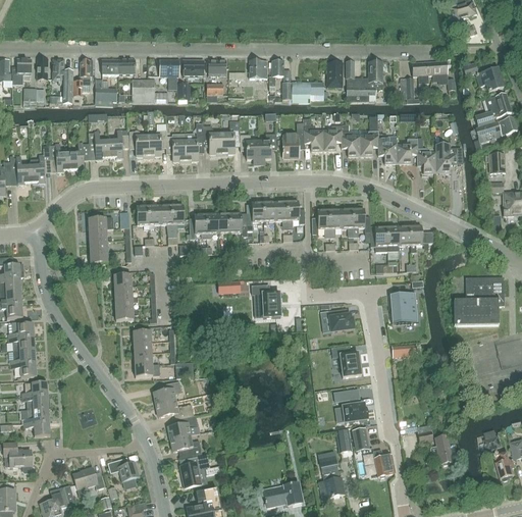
[(471,0),(451,0),(451,3),(451,5),(450,5),(461,37),(474,32),(472,23),(466,26),(462,15),(476,11),(472,0),(471,0)]
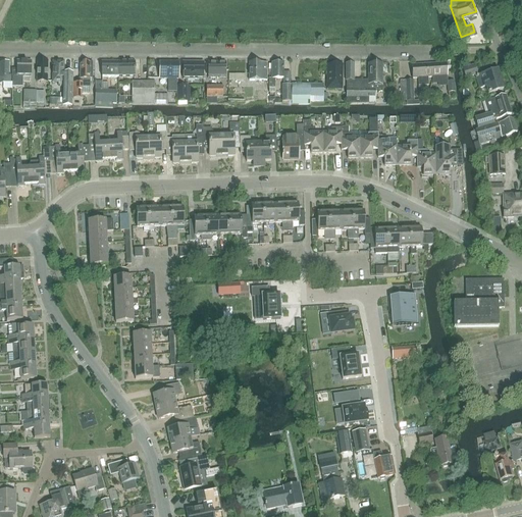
[(10,79),(11,71),(8,70),(8,56),(0,55),(0,73),(3,73),(3,78),(10,79)]
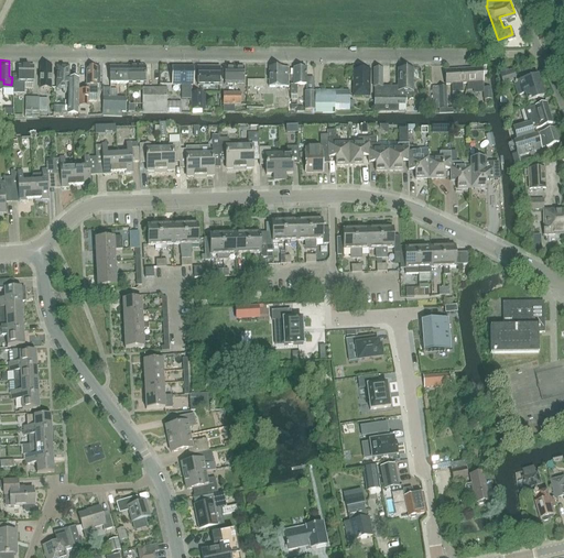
[(33,77),(33,61),(18,61),(18,76),(12,76),(13,89),(24,89),(24,77),(33,77)]
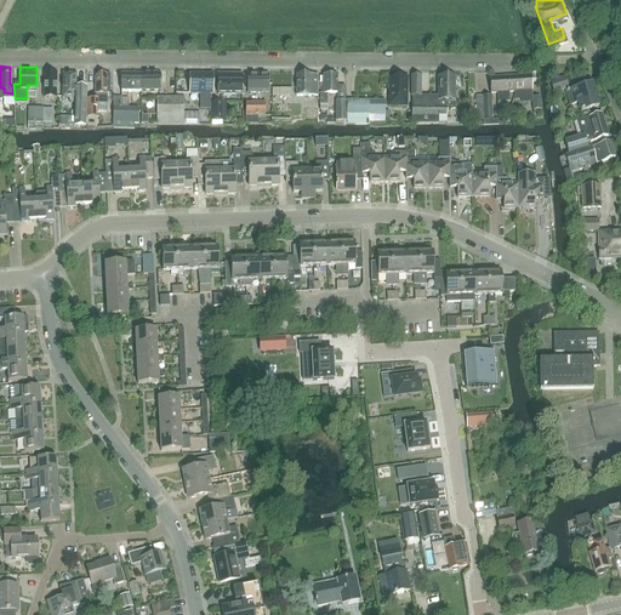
[(56,92),(56,67),(44,67),(44,92),(56,92)]
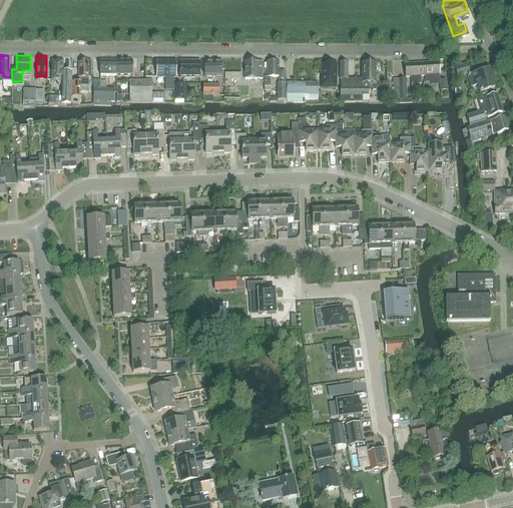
[(70,100),(71,77),(62,76),(63,56),(52,56),(51,76),(57,77),(56,79),(61,79),(61,99),(70,100)]
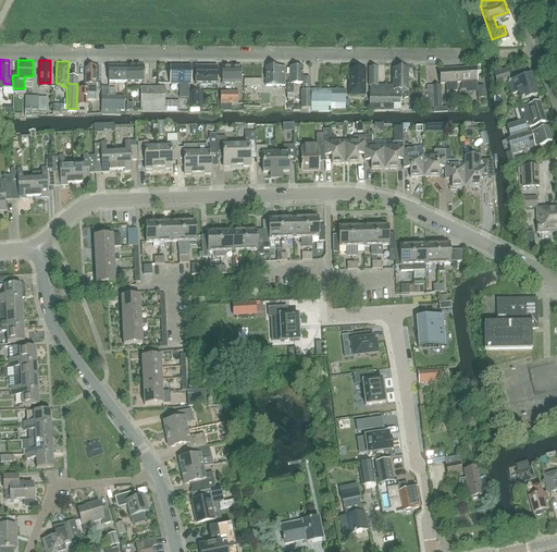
[(99,61),(86,61),(85,83),(78,83),(78,99),(87,99),(87,88),(96,88),(96,80),(98,80),(99,61)]
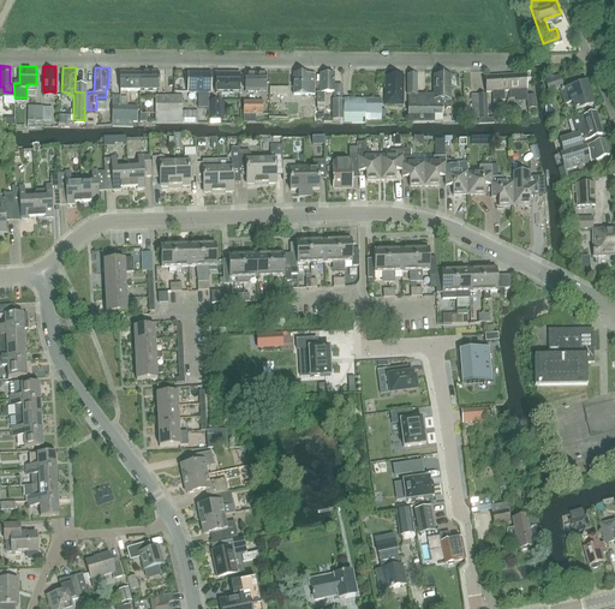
[(139,87),(139,67),(120,67),(120,87),(139,87)]
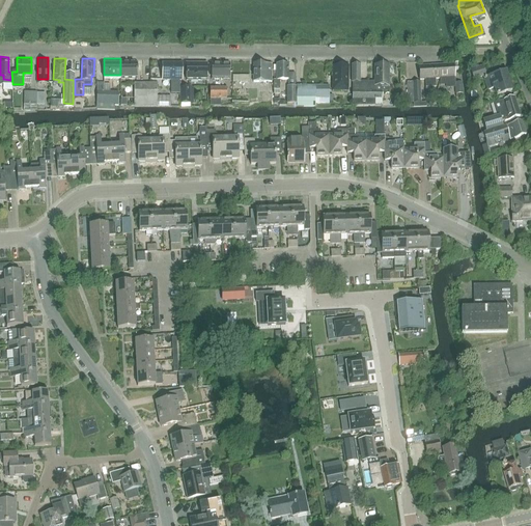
[(137,58),(120,58),(120,75),(137,75),(137,58)]
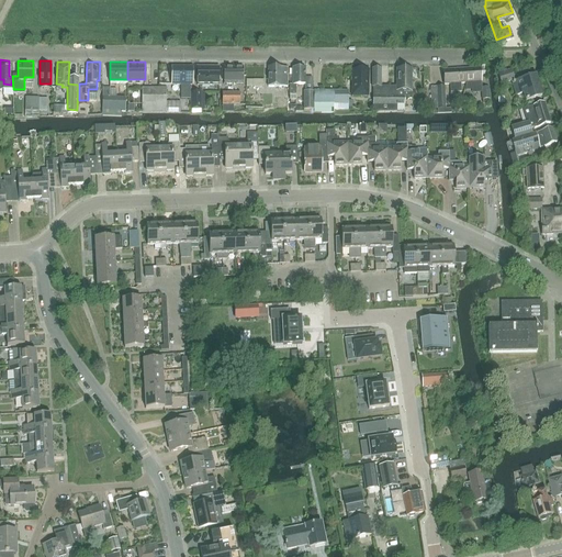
[(171,80),(181,80),(181,93),(190,93),(190,80),(192,80),(192,62),(171,62),(171,80)]
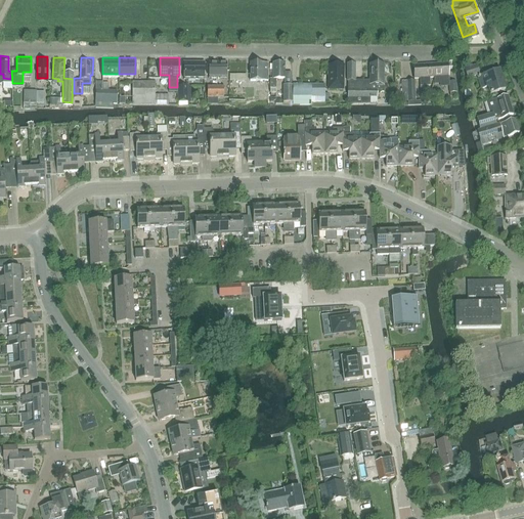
[(204,75),(204,58),(183,57),(183,75),(204,75)]
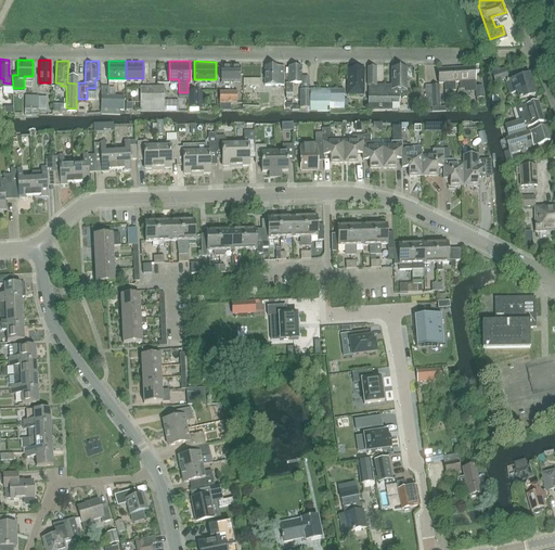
[(240,78),(240,62),(221,62),(221,78),(240,78)]
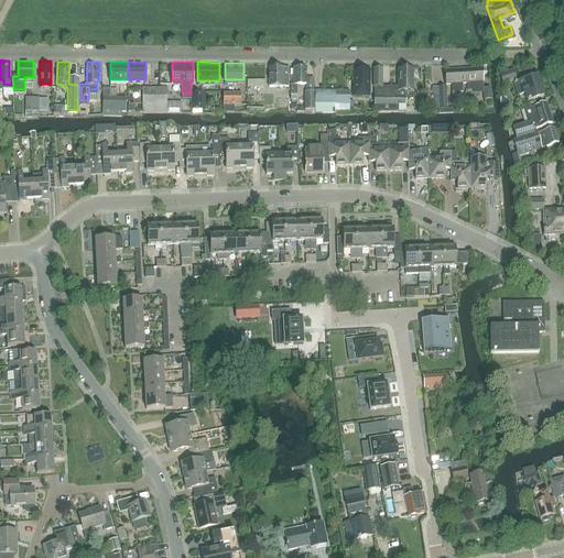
[(289,83),(289,63),(269,63),(269,81),(289,83)]
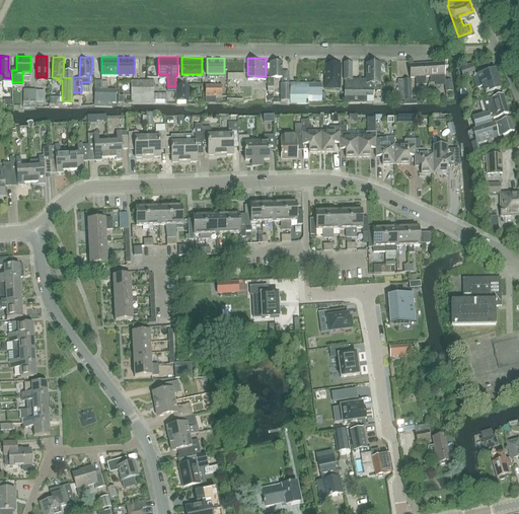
[(281,74),(281,58),(270,58),(270,74),(267,74),(267,81),(273,81),(273,74),(281,74)]
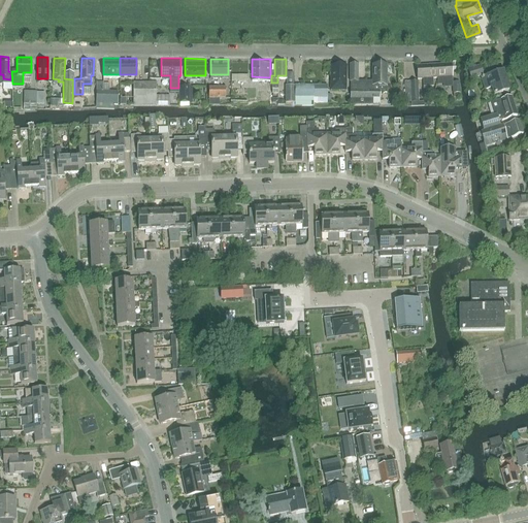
[(336,60),(334,61),(331,61),(330,86),(345,86),(347,62),(342,62),(341,60),(336,60)]
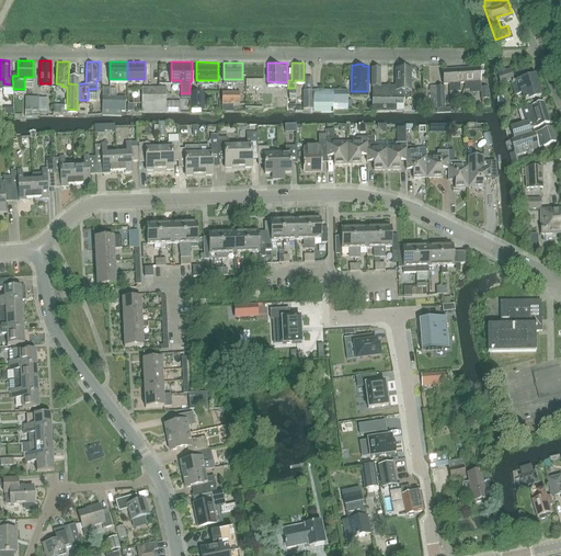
[(380,64),(373,64),(373,81),(371,81),(371,106),(403,106),(403,93),(411,93),(411,64),(396,64),(396,91),(389,91),(389,81),(380,81),(380,64)]
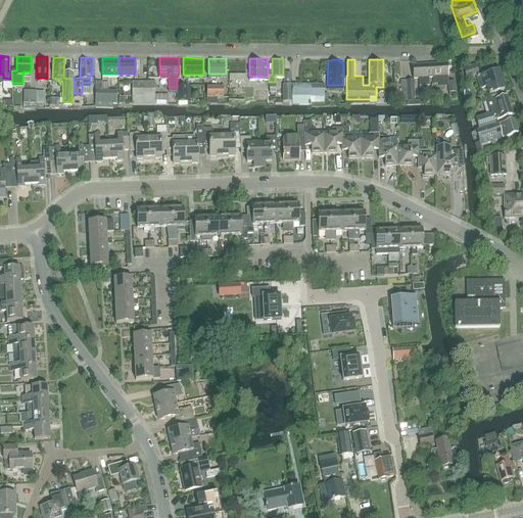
[(446,59),(429,60),(429,62),(432,62),(433,73),(447,72),(446,59)]
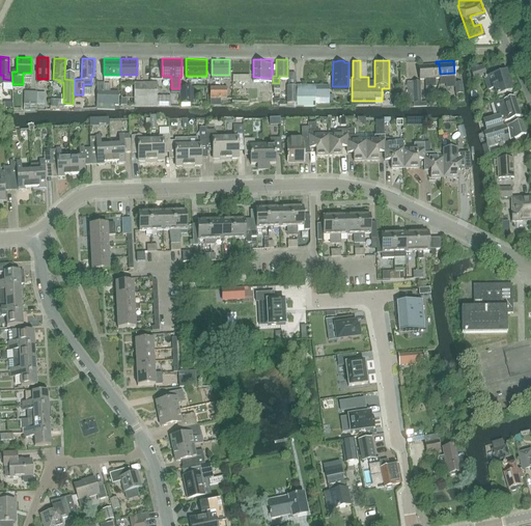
[(436,61),(418,61),(419,75),(426,75),(426,83),(436,82),(436,74),(440,74),(439,63),(436,63),(436,61)]
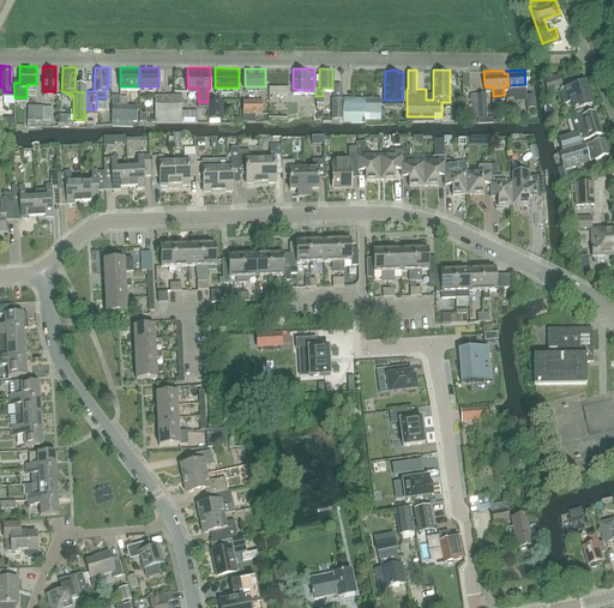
[(558,72),(543,76),(547,86),(561,82),(558,72)]
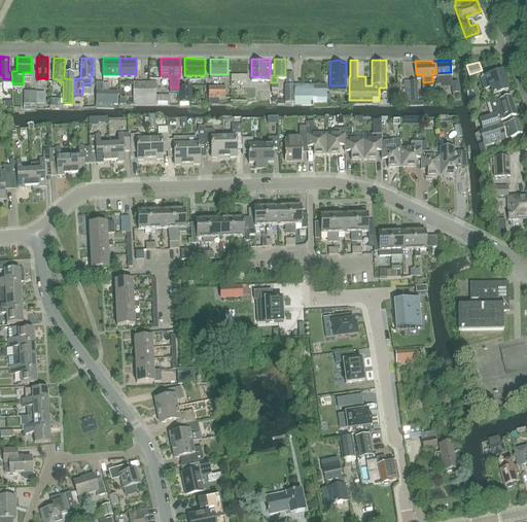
[(495,90),(507,85),(502,66),(480,73),(484,84),(490,82),(493,91),(495,90)]
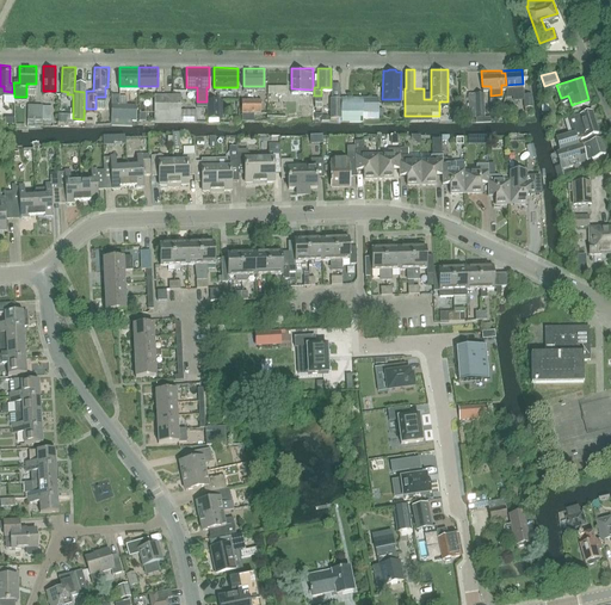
[(469,113),(483,112),(483,88),(468,90),(469,113)]
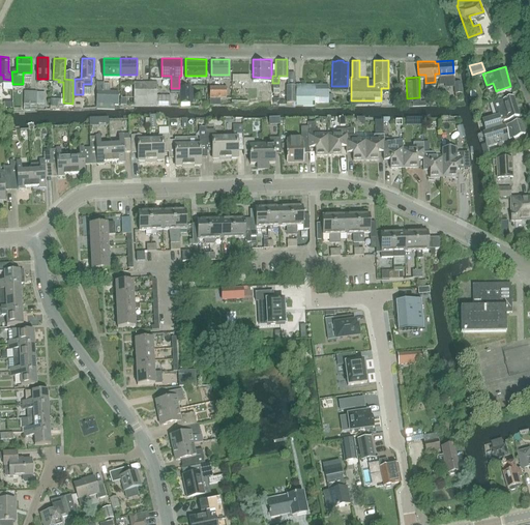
[(142,95),(142,101),(156,101),(156,78),(142,79),(142,95)]
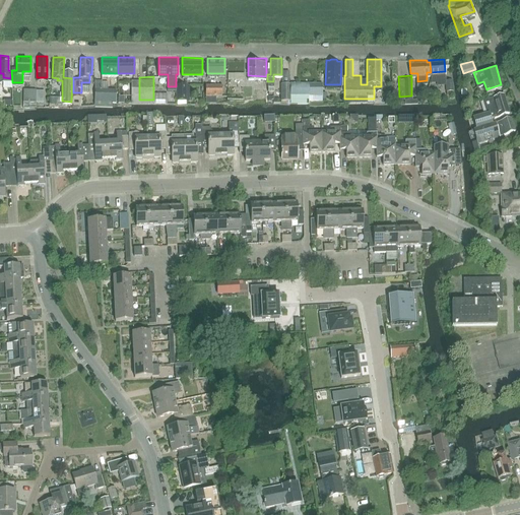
[(94,77),(94,103),(112,103),(112,99),(116,99),(116,85),(108,85),(108,77),(94,77)]
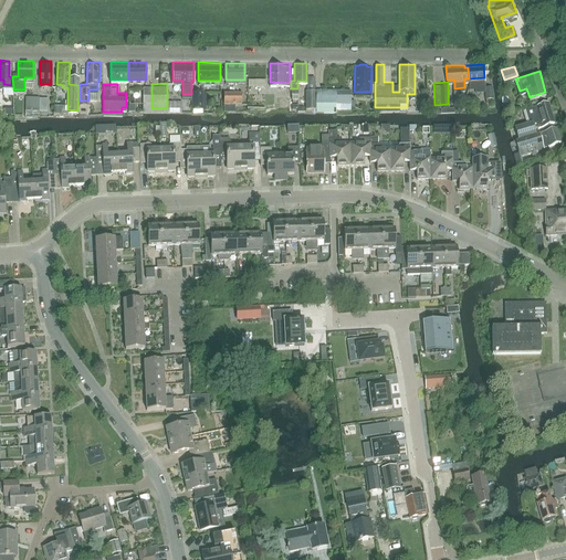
[(143,108),(152,108),(152,102),(152,84),(143,84),(143,108)]
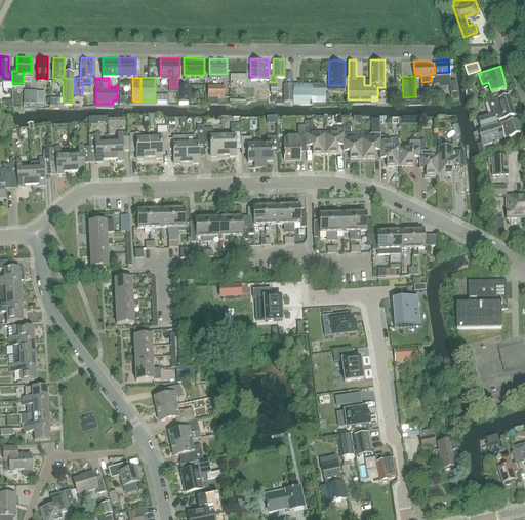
[(325,79),(292,79),(292,80),(293,101),(312,101),(312,98),(325,98),(325,79)]
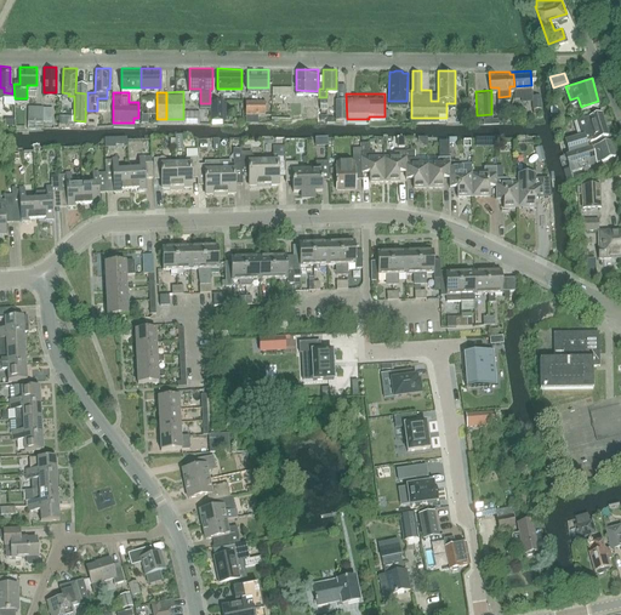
[(346,95),(335,95),(335,115),(346,115),(346,119),(347,119),(346,95)]
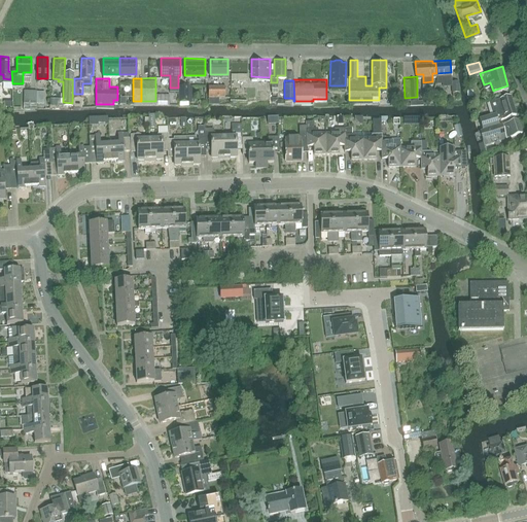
[(188,98),(188,82),(178,82),(178,98),(188,98)]
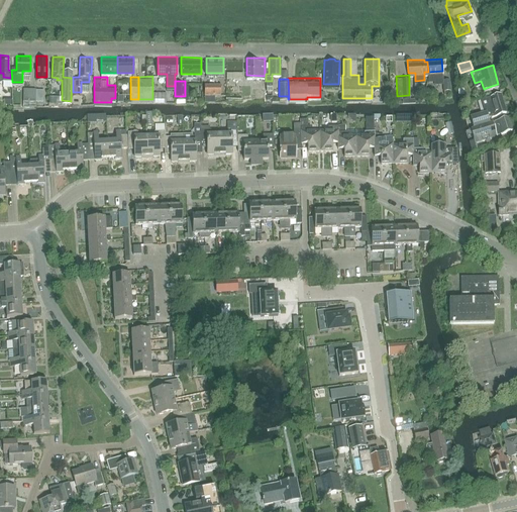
[(204,92),(204,101),(225,101),(225,92),(220,92),(220,82),(204,82),(204,92)]
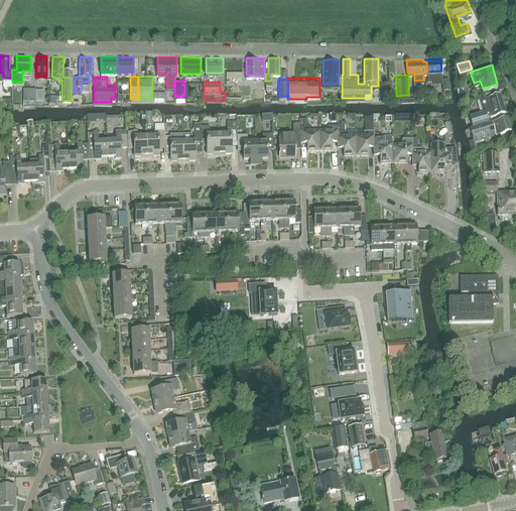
[(264,93),(265,93),(265,88),(264,87),(264,84),(252,85),(253,99),(264,98),(264,93)]
